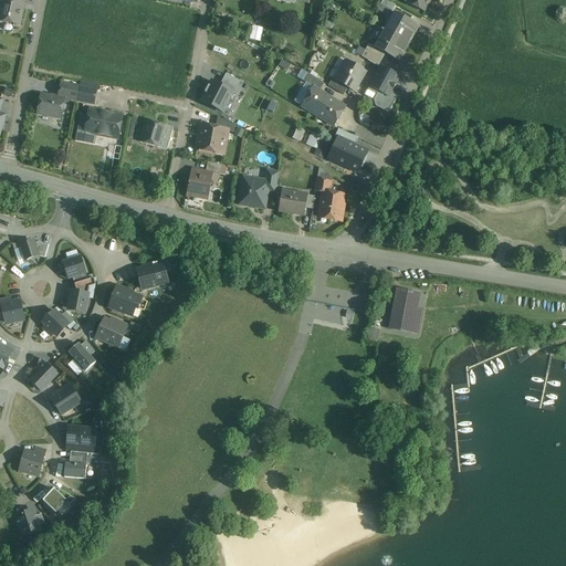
[(23,4),(3,0),(1,0),(0,7),(0,21),(18,25),(21,13),(23,4)]
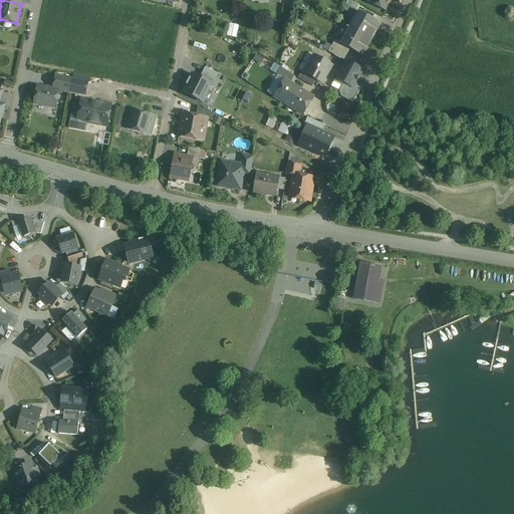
[(347,0),(345,4),(356,10),(358,5),(349,0),(347,0)]
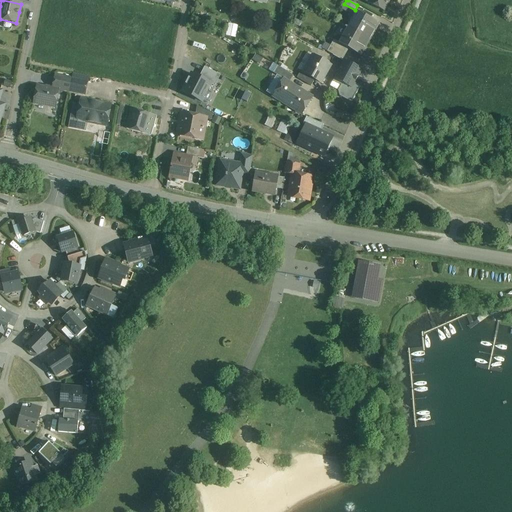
[(370,0),(369,3),(375,6),(374,8),(377,9),(378,7),(383,11),(389,0),(370,0)]
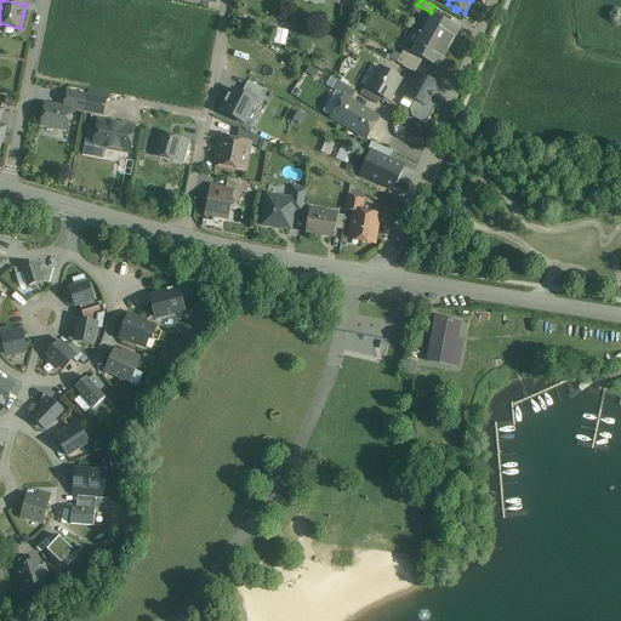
[(414,12),(427,20),(431,12),(417,5),(414,12)]
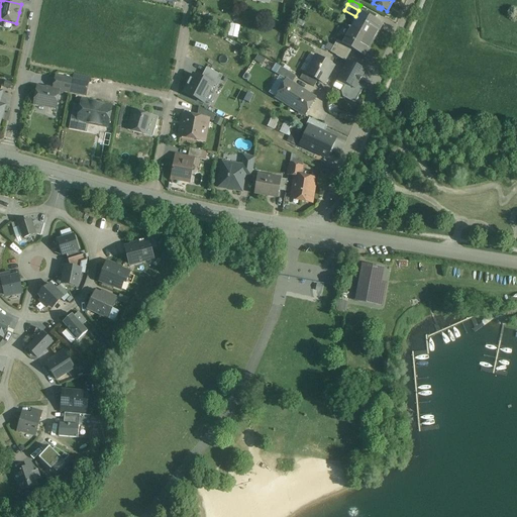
[(383,24),(362,12),(357,19),(358,20),(353,30),(373,41),(383,24)]
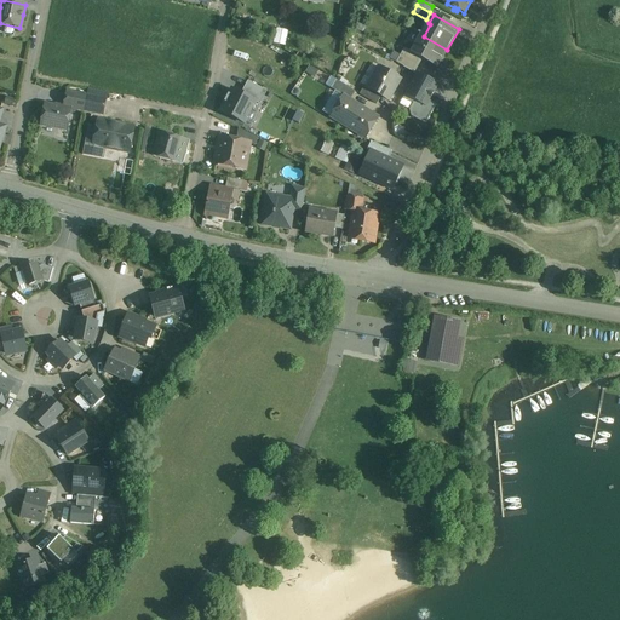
[(285,45),(287,30),(276,28),(273,42),(285,45)]
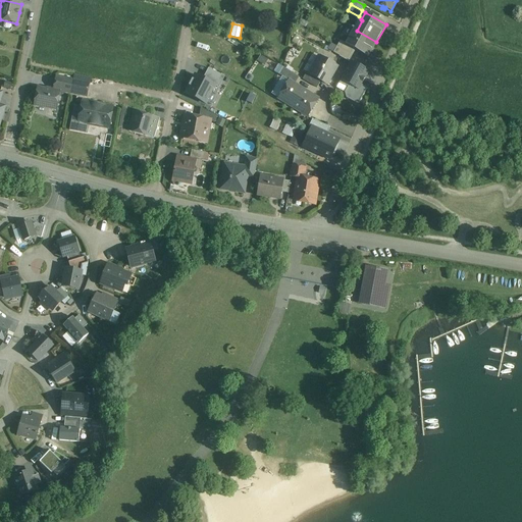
[(376,42),(357,31),(352,40),(351,39),(347,45),(347,46),(355,50),(367,57),(376,42)]
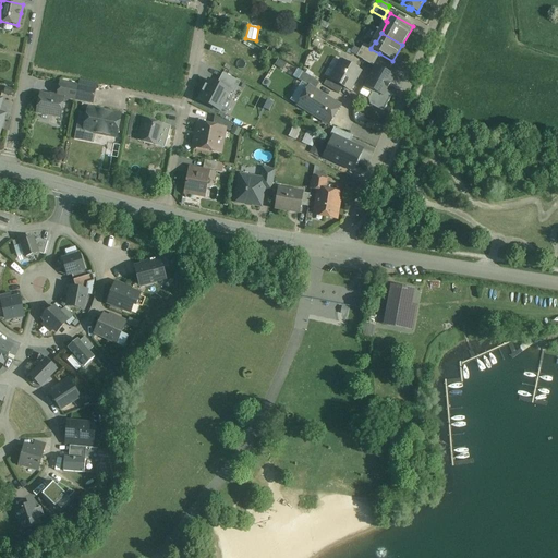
[(379,53),(371,49),(371,48),(367,47),(365,52),(376,59),(379,53)]
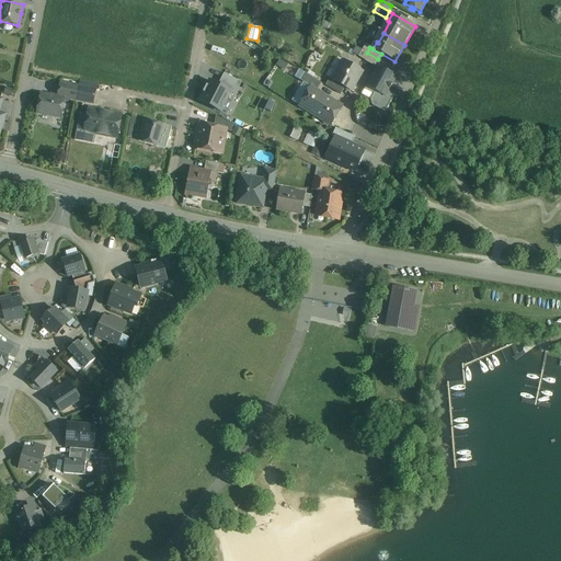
[(367,53),(362,50),(358,57),(375,66),(378,59),(367,53)]
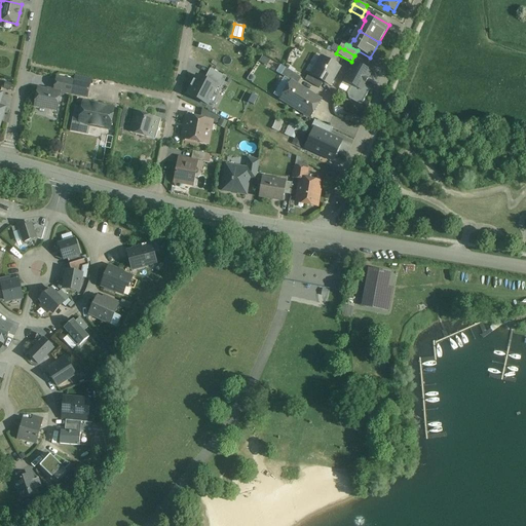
[(340,68),(323,58),(312,75),(312,76),(324,82),(330,85),(340,68)]
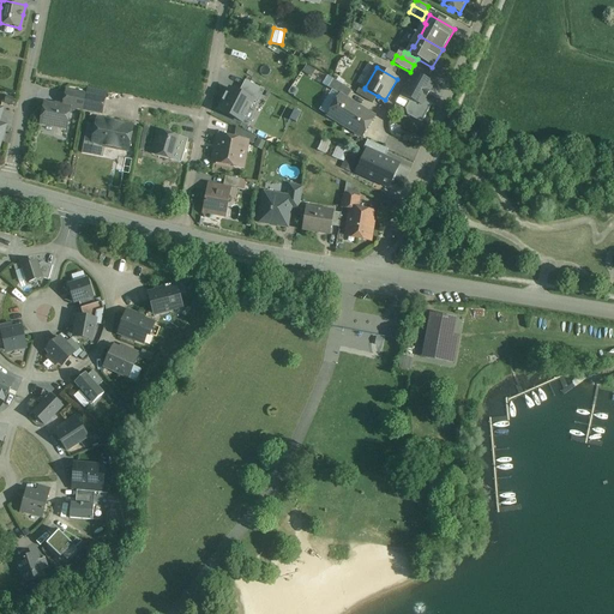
[(434,84),(413,73),(401,97),(421,108),(434,84)]
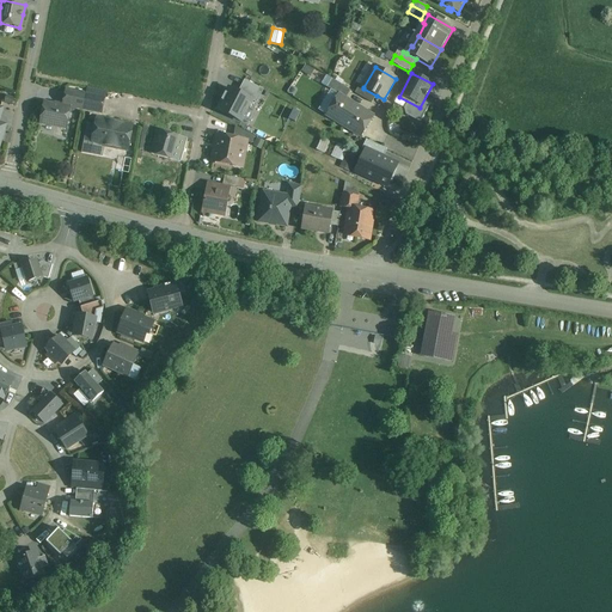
[(264,90),(244,80),(238,92),(228,87),(216,110),(238,121),(242,123),(254,102),(257,103),(264,90)]
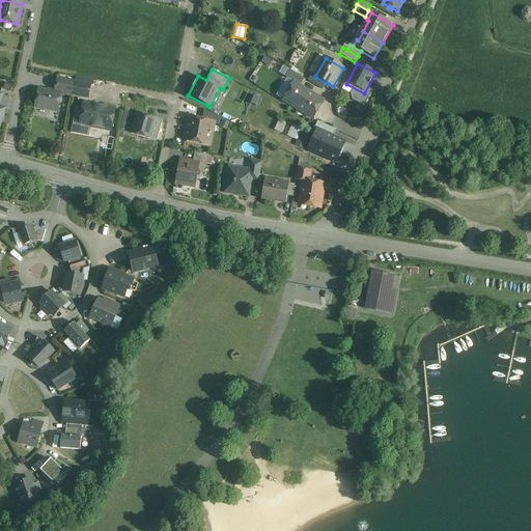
[(304,79),(288,70),(284,77),(294,83),(295,83),(300,86),(304,79)]
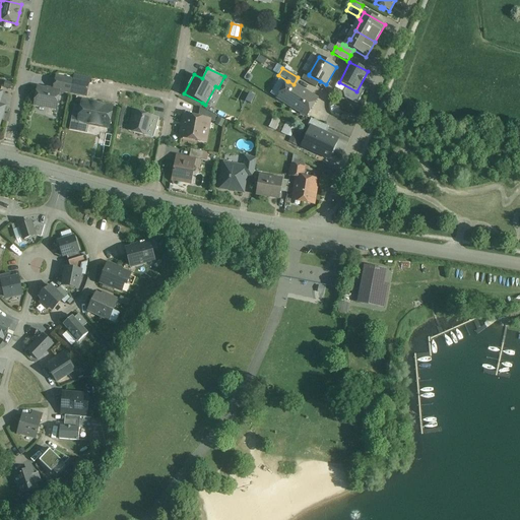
[(320,81),(309,75),(309,74),(306,73),(302,80),(316,88),(320,81)]
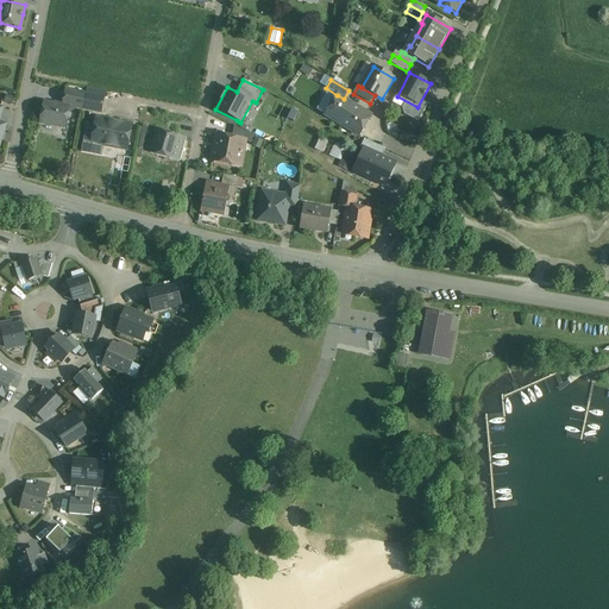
[(105,90),(86,87),(85,94),(104,98),(105,90)]
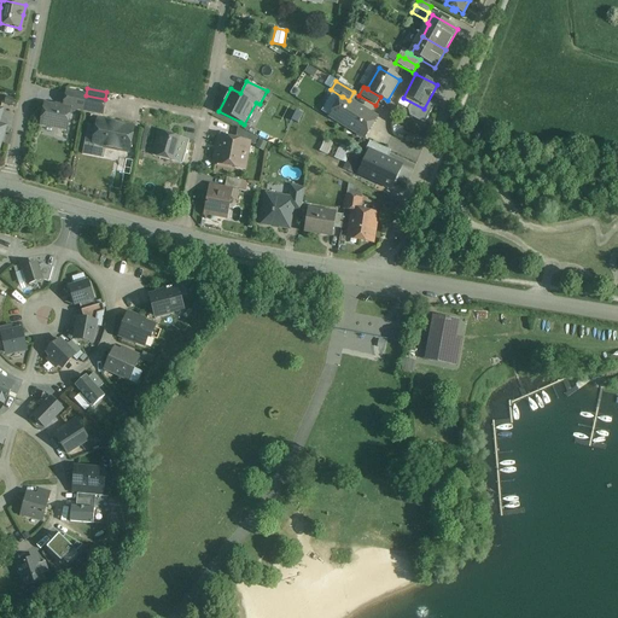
[(86,95),(68,92),(64,106),(70,108),(83,110),(86,95)]
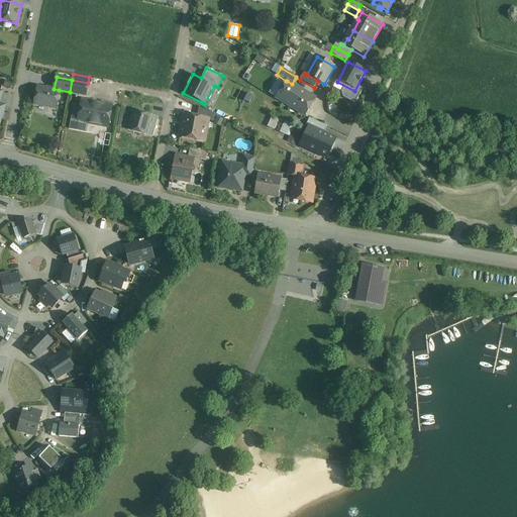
[(88,83),(72,80),(70,92),(85,95),(88,83)]
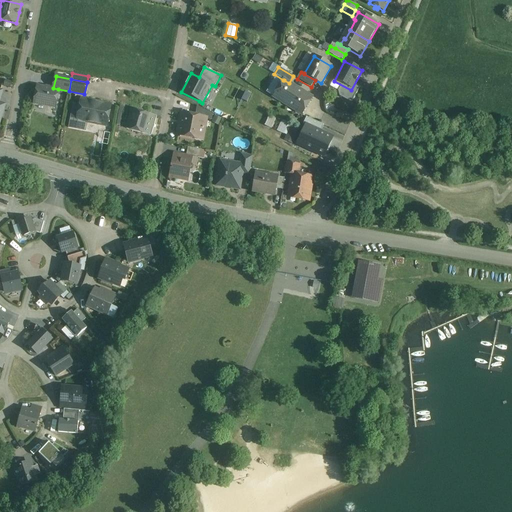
[(289,83),(284,80),(283,80),(273,97),(302,114),(312,97),(289,83)]
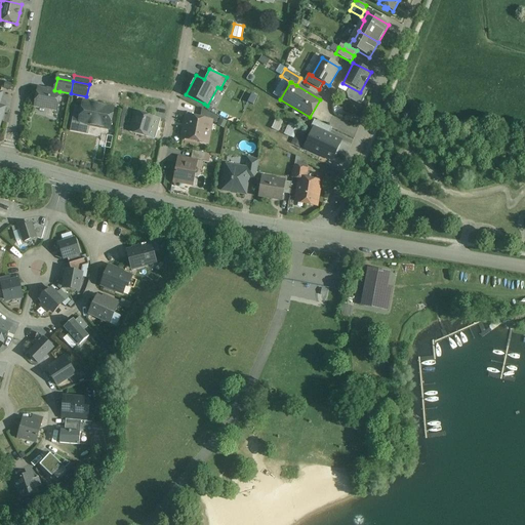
[(52,91),(38,89),(35,106),(56,110),(59,91),(54,90),(52,91)]
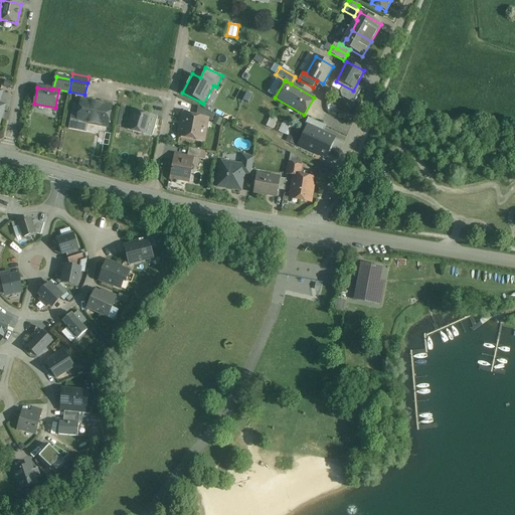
[(112,106),(81,100),(80,106),(73,105),(71,115),(78,116),(77,122),(107,128),(112,106)]
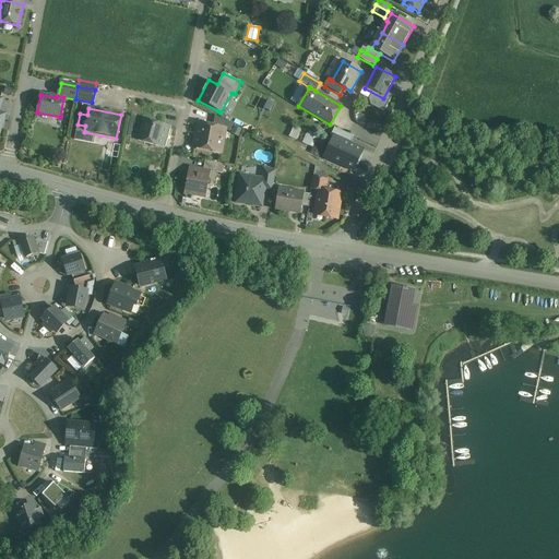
[(233,125),(215,116),(213,127),(222,129),(222,130),(232,131),(233,125)]
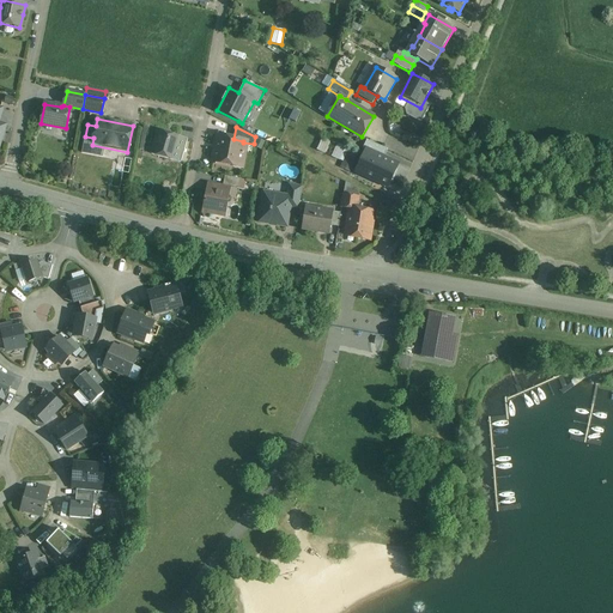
[(187,140),(157,132),(151,156),(180,164),(187,140)]
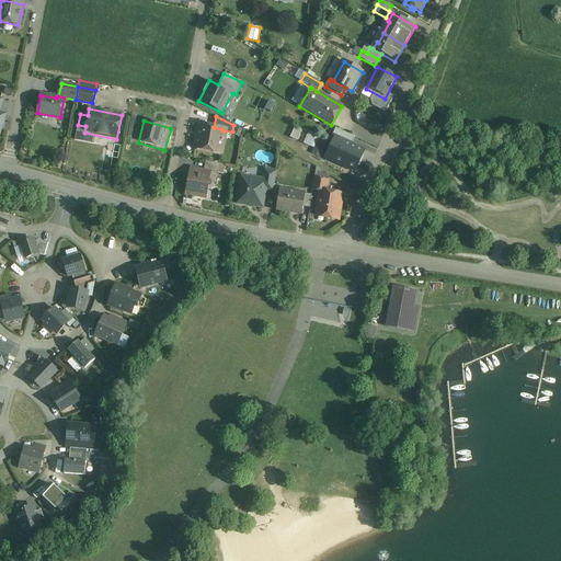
[(214,127),(199,125),(198,133),(197,133),(195,147),(208,149),(208,151),(220,153),(224,140),(221,139),(222,130),(222,129),(214,127)]
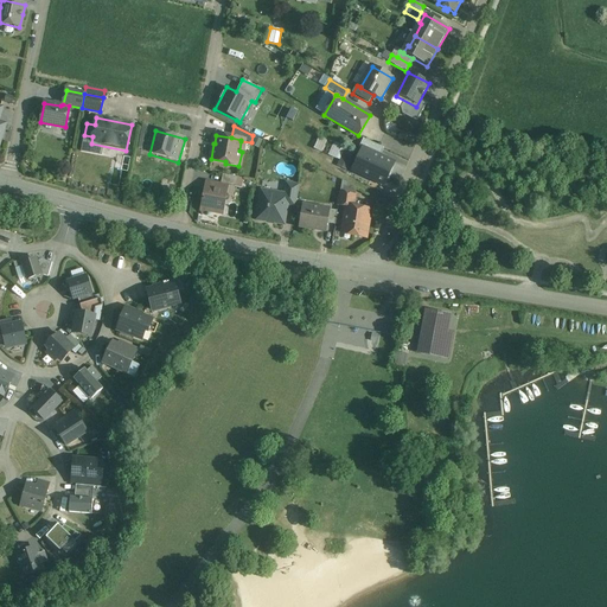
[(313,148),(321,152),(327,139),(320,135),(313,148)]
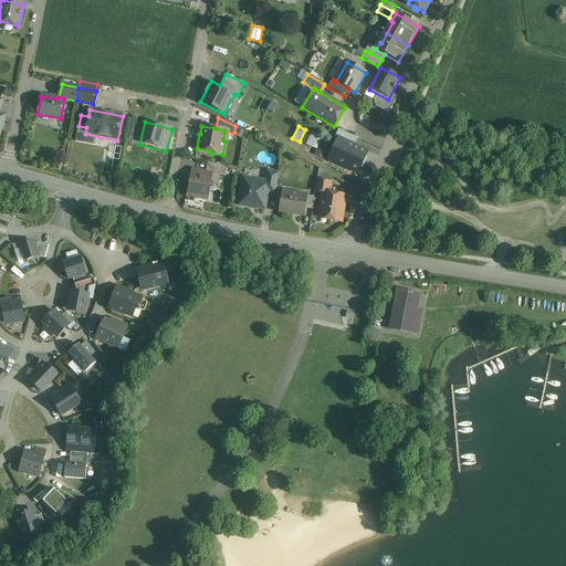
[(357,138),(338,129),(334,138),(338,139),(338,138),(354,146),(357,138)]
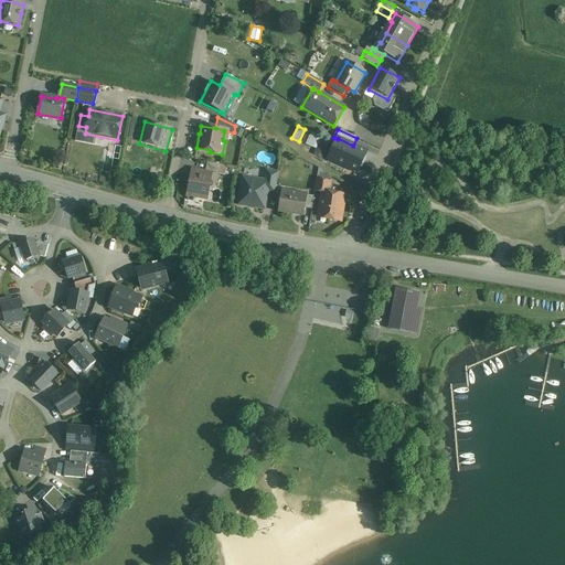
[(316,148),(318,135),(309,132),(306,146),(316,148)]
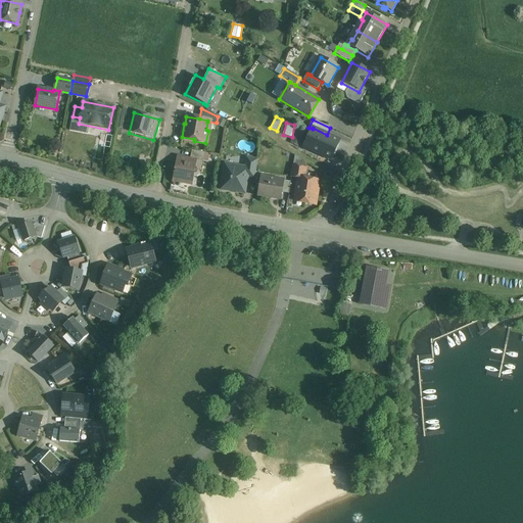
[(327,135),(313,128),(313,129),(304,147),(330,158),(339,140),(327,135)]
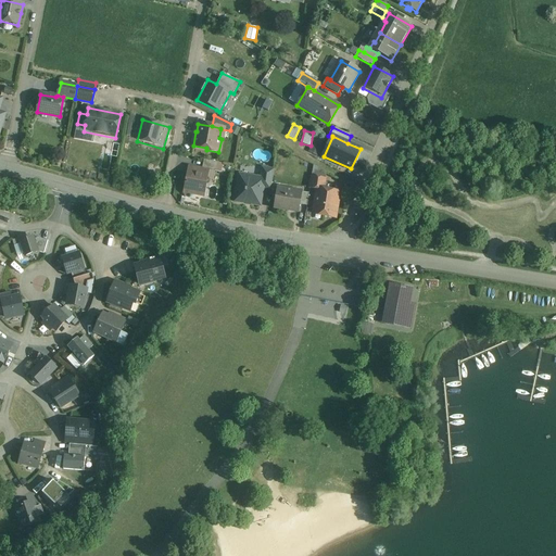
[(317,155),(321,142),(313,139),(310,152),(317,155)]
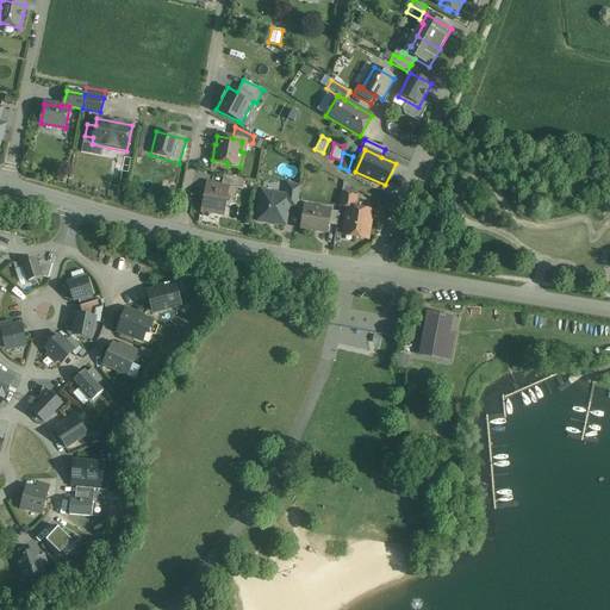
[(238,179),(224,176),(222,186),(229,187),(236,188),(238,179)]
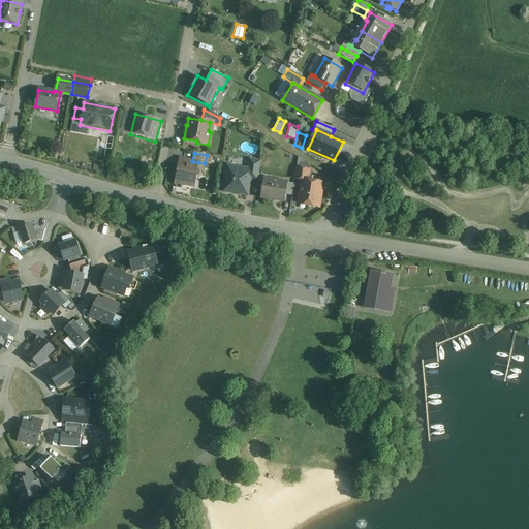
[(180,158),(175,183),(193,186),(198,162),(192,161),(180,158)]
